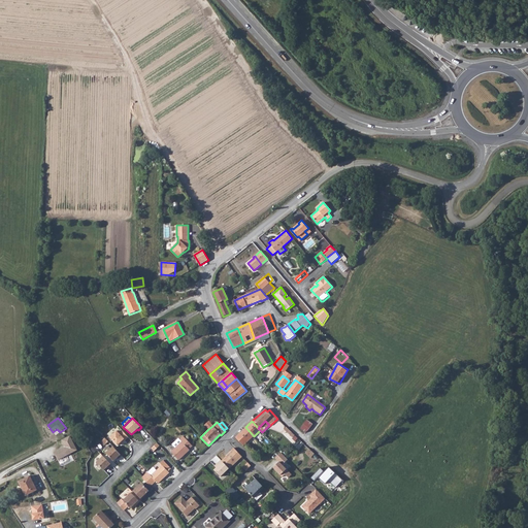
[(235,437),(243,447),(254,436),(245,427),(235,437)]
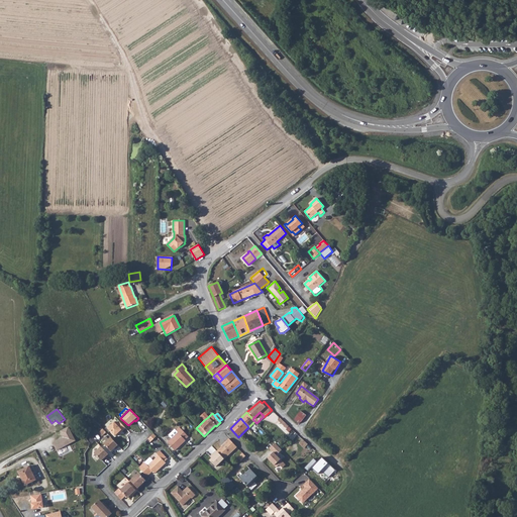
[(107,428),(114,436),(118,433),(119,434),(125,428),(118,421),(116,424),(114,422),(107,428)]
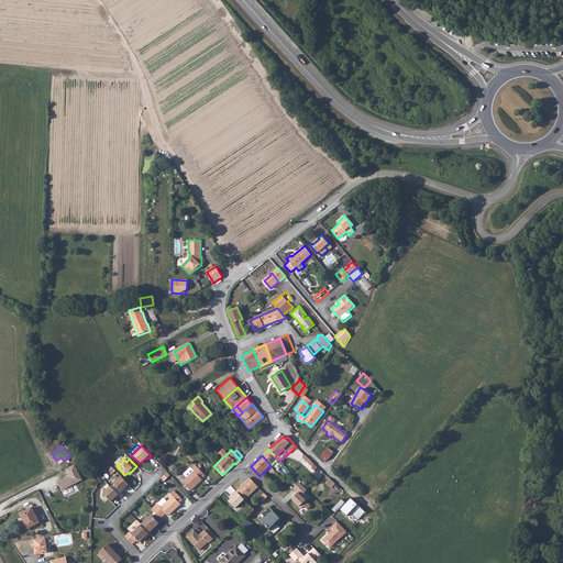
[(199,477),(203,473),(196,465),(191,468),(194,472),(183,482),(190,490),(202,479),(201,478),(199,477)]
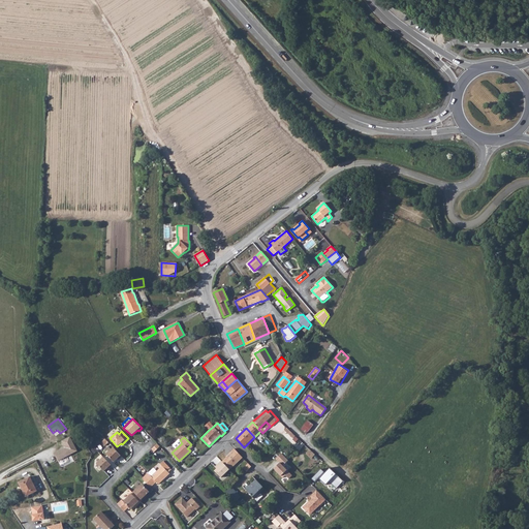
[(71,438),(63,442),(66,449),(55,455),(59,462),(79,453),(71,438)]
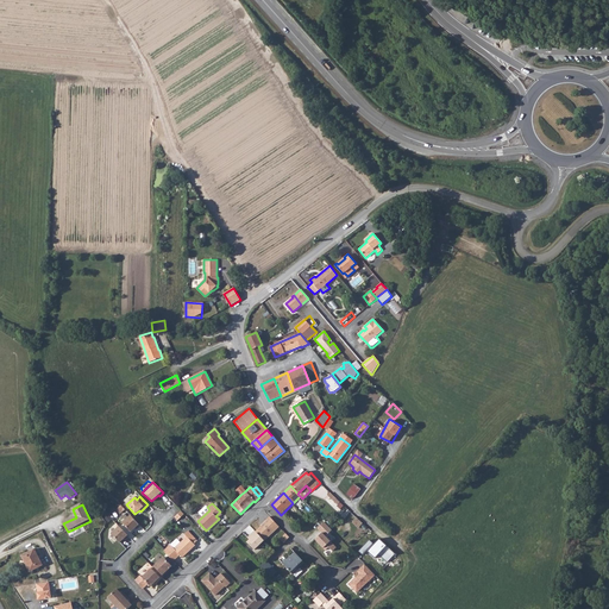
[(136,529),(139,526),(130,515),(121,523),(130,532),(135,528),(136,529)]
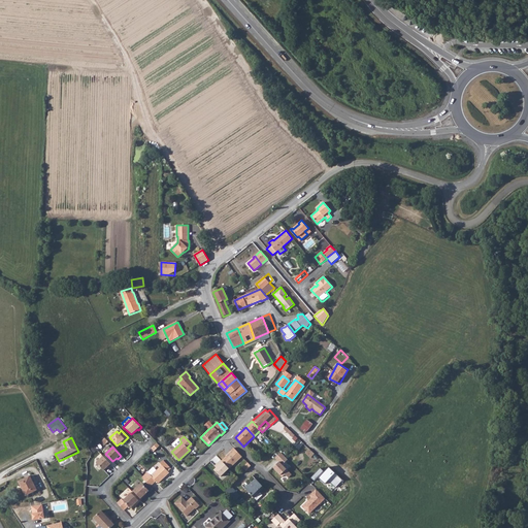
[(241,457),(233,448),(226,455),(227,455),(221,461),(229,468),(241,457)]
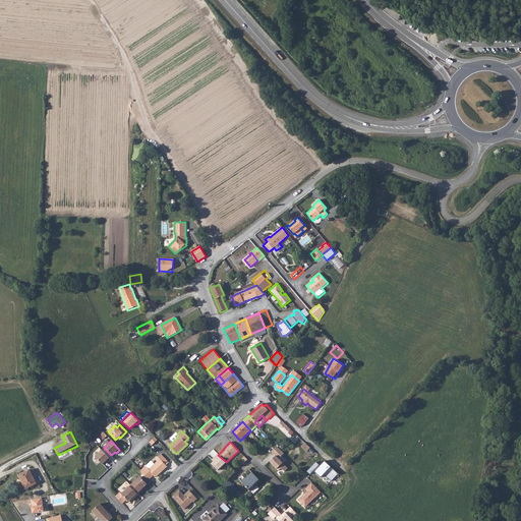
[(277,447),(271,452),(275,456),(273,458),(274,459),(273,460),(272,459),(269,462),(278,471),(281,468),(284,471),(287,468),(278,459),(284,454),(277,447)]
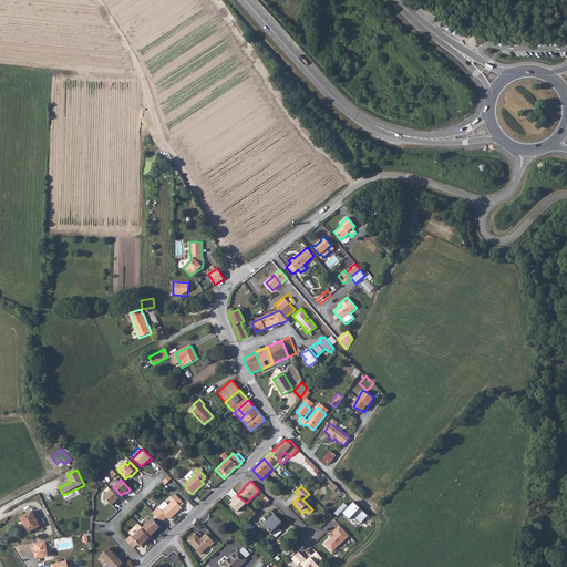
[(120,500),(111,491),(103,497),(111,506),(115,502),(116,503),(120,500)]
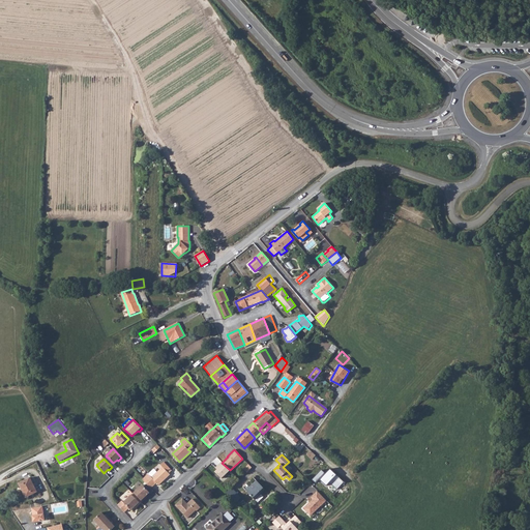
[(148,474),(142,479),(150,489),(156,483),(158,486),(171,475),(169,473),(172,471),(164,462),(160,465),(163,467),(151,478),(148,474)]
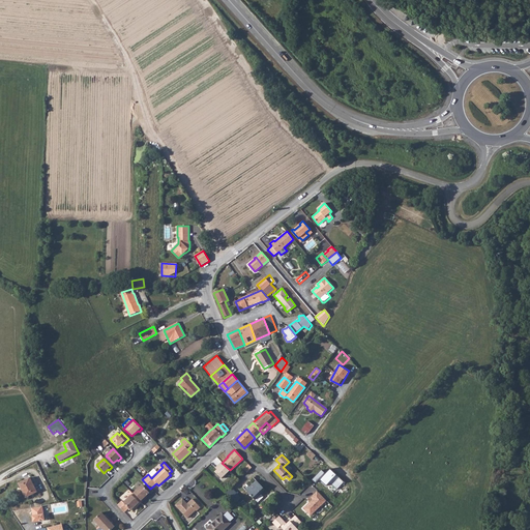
[(221,478),(230,470),(222,463),(222,462),(215,468),(216,469),(214,472),(221,478)]
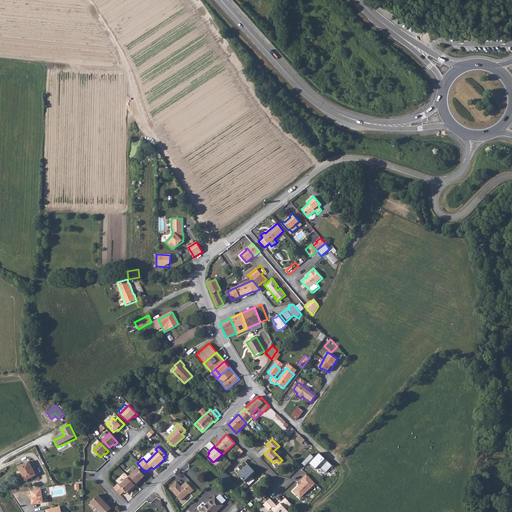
[(235,453),(239,456),(244,451),(240,448),(235,453)]
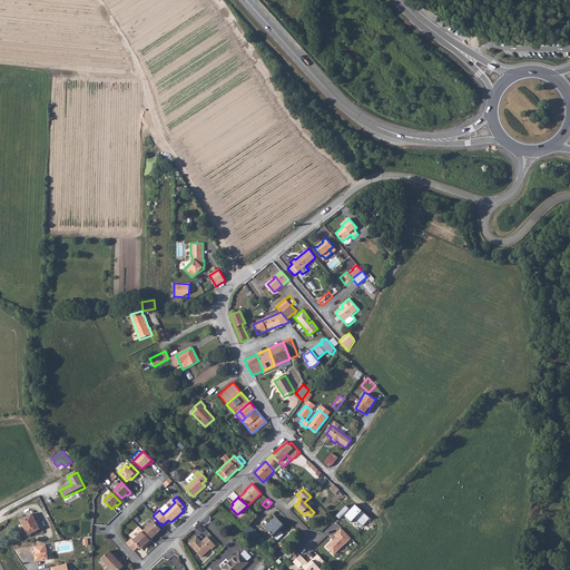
[(345,505),(336,517),(338,520),(343,517),(351,524),(355,519),(364,527),(371,519),(355,504),(350,510),(345,505)]
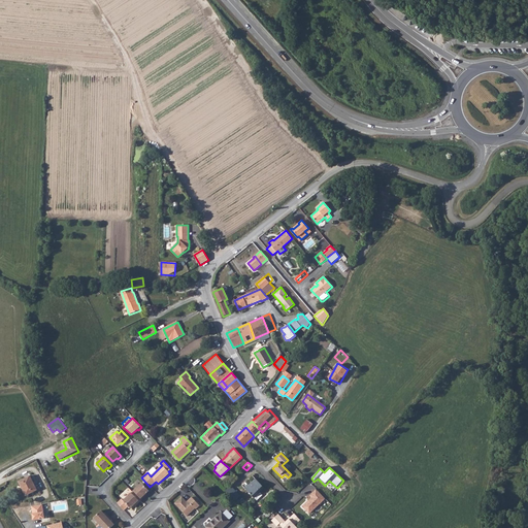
[(19,482),(26,496),(37,490),(30,476),(19,482)]
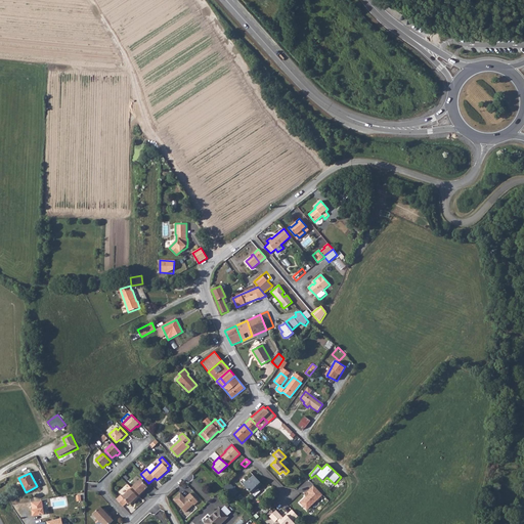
[(243,484),(252,493),(257,488),(262,484),(253,475),(247,481),(246,480),(243,484)]
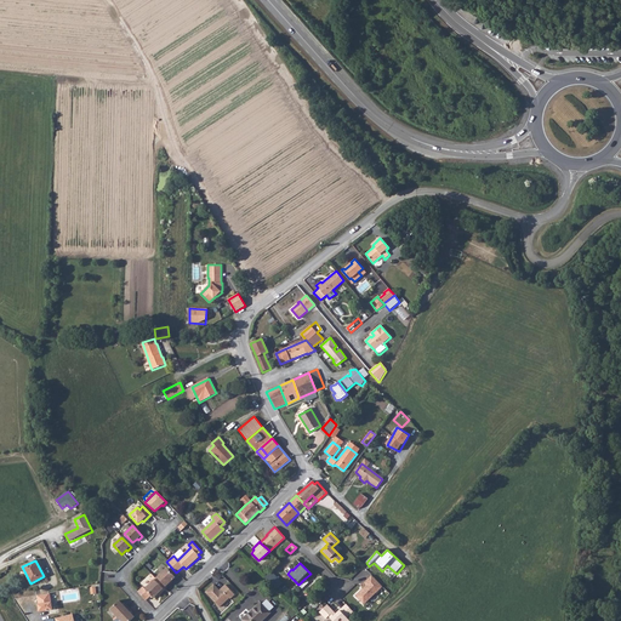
[(175,577),(166,568),(155,579),(165,590),(170,585),(169,584),(175,577)]
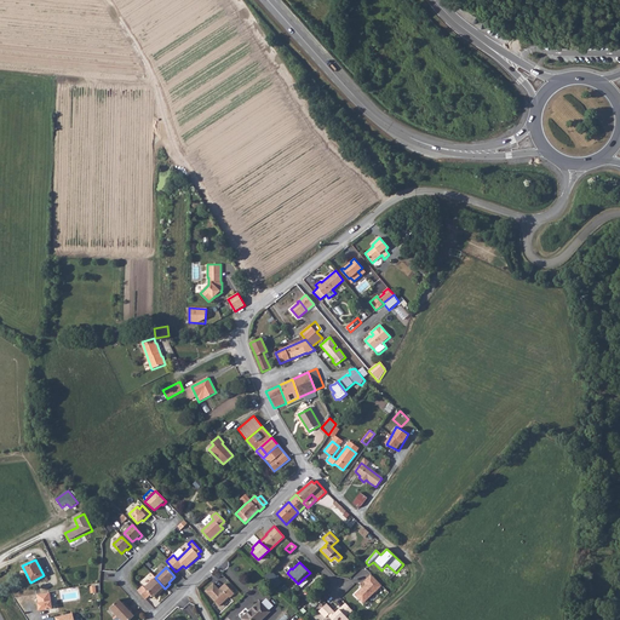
[(270,569),(264,575),(271,584),(277,578),(270,569)]
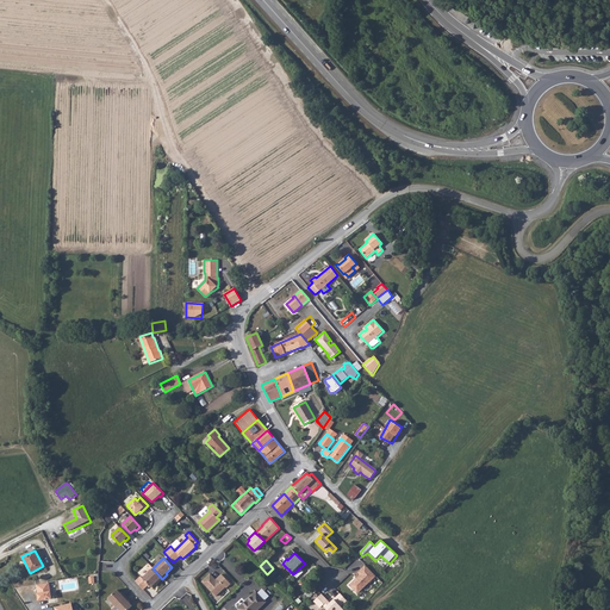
[(354,580),(348,585),(355,593),(359,589),(360,590),(375,576),(365,565),(356,572),(360,576),(354,580)]
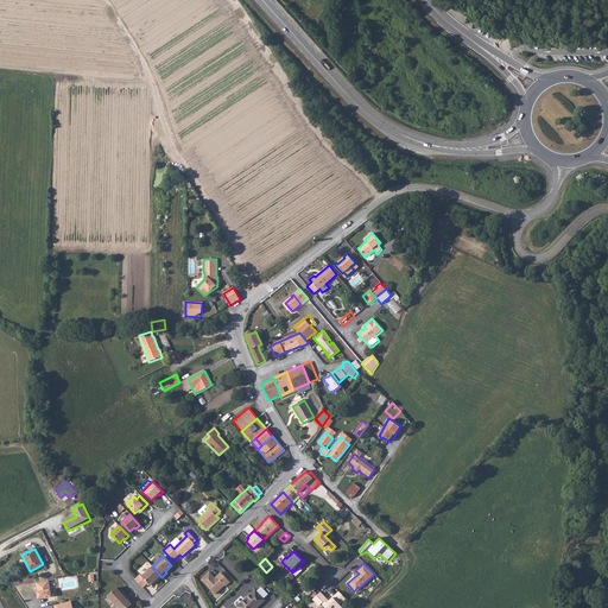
[(140,575),(134,581),(143,589),(147,584),(150,586),(156,581),(157,581),(162,577),(152,567),(141,577),(140,575)]
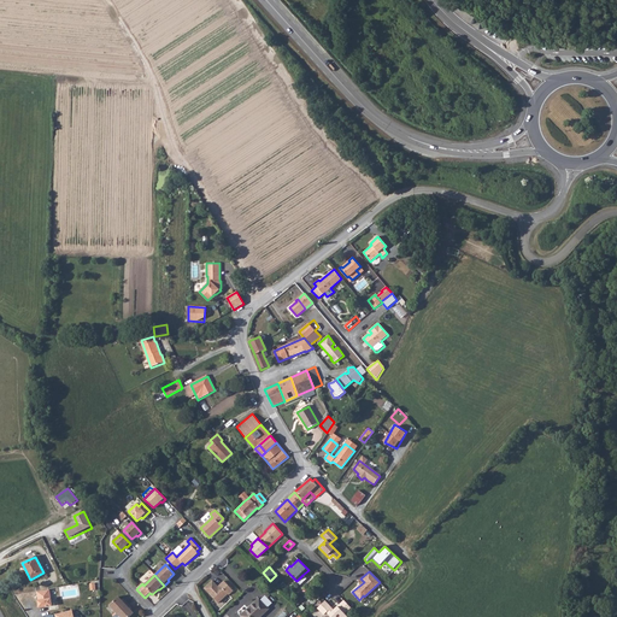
[(211,581),(204,588),(217,603),(228,593),(228,594),(233,591),(223,581),(219,585),(219,586),(218,587),(211,581)]
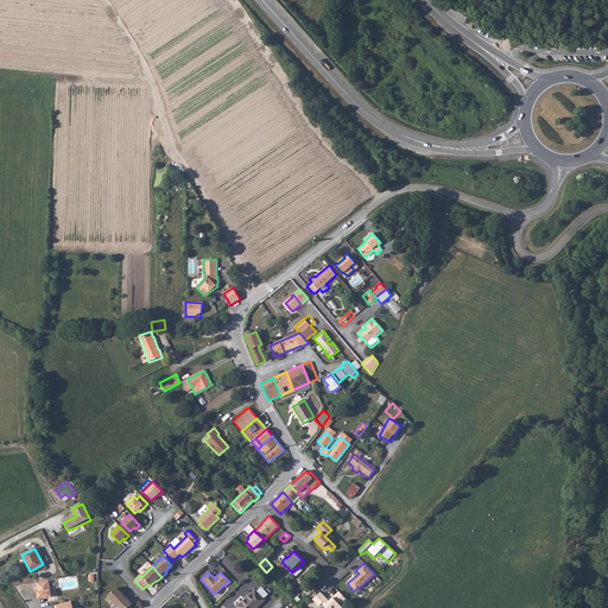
[(48,581),(36,582),(37,591),(36,591),(37,599),(50,596),(48,581)]
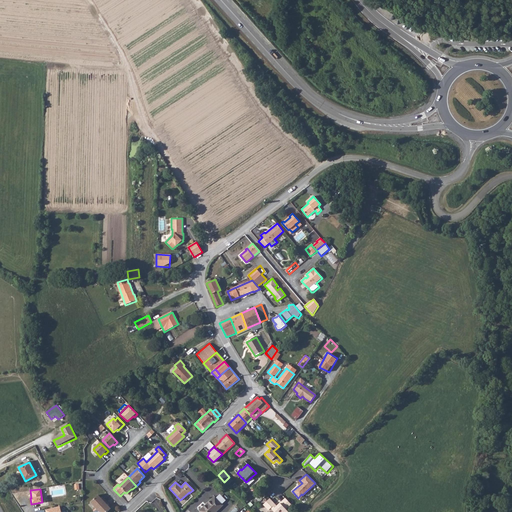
[(90,503),(97,510),(106,501),(103,498),(101,499),(98,496),(90,503)]
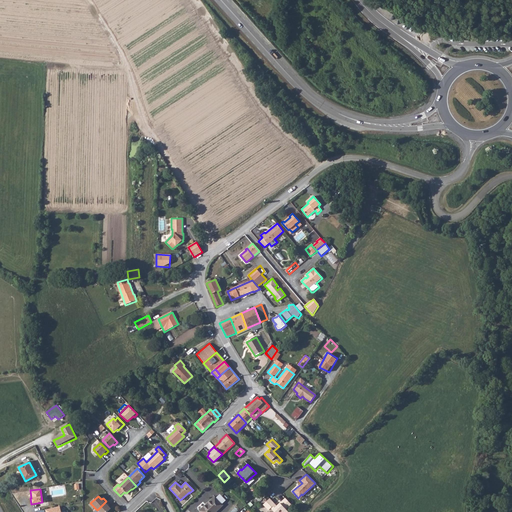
[(199,511),(200,511),(215,511),(223,505),(214,496),(199,511)]
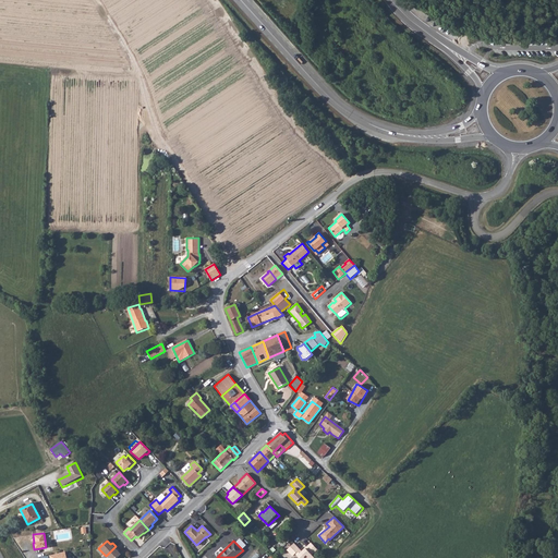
[(294,544),(287,550),(292,556),(295,554),(299,557),(314,557),(311,555),(317,549),(311,543),(301,553),(299,550),(300,549),(294,544)]
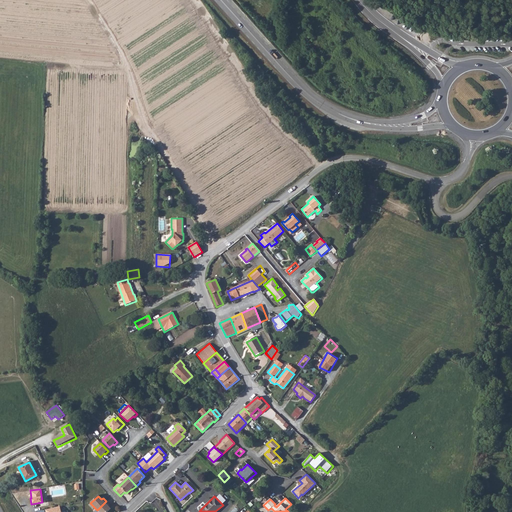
[(97,510),(94,511),(108,511),(111,509),(107,506),(109,505),(106,501),(97,510)]
